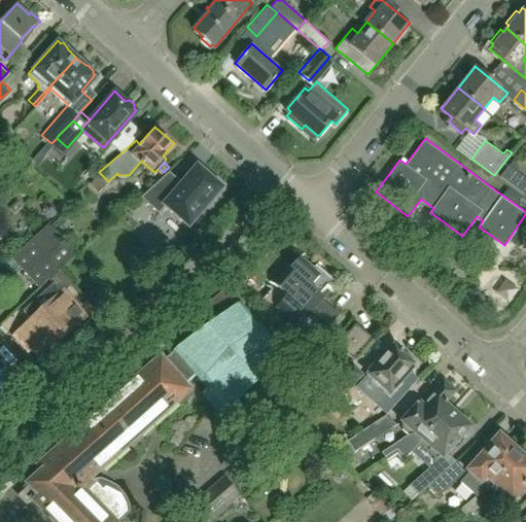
[(187,222),(220,184),(212,178),(215,175),(202,163),(199,166),(197,164),(177,185),(163,173),(140,194),(158,209),(165,202),(187,222)]
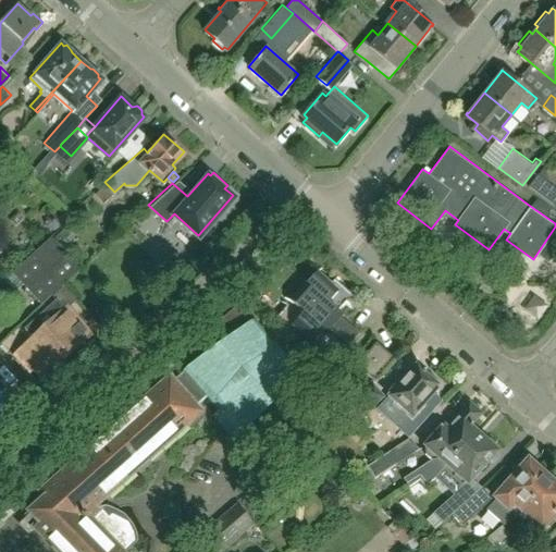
[(555,185),(538,172),(529,183),(554,201),(555,199),(555,185)]
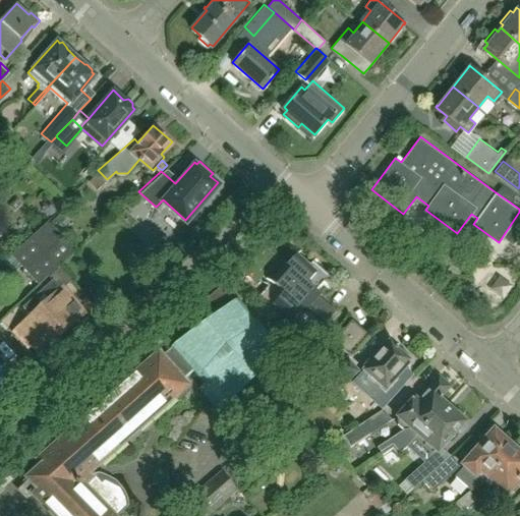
[(99,171),(91,178),(98,187),(107,179),(99,171)]
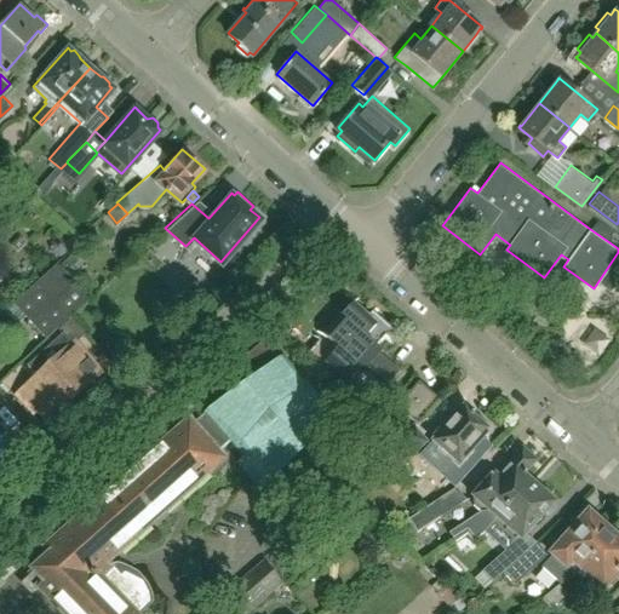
[(613,229),(599,218),(591,228),(607,239),(613,229)]
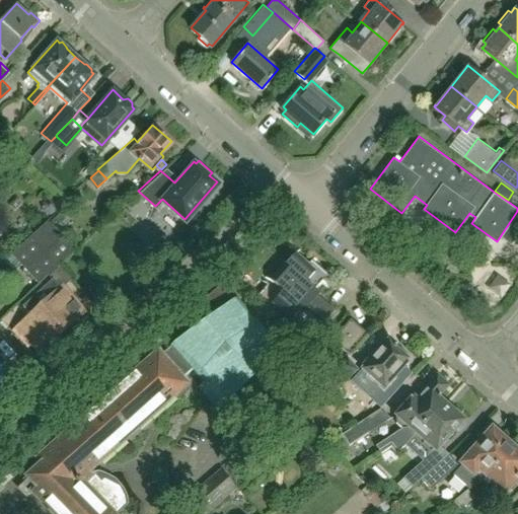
[(61,210),(48,220),(59,231),(71,221),(61,210)]
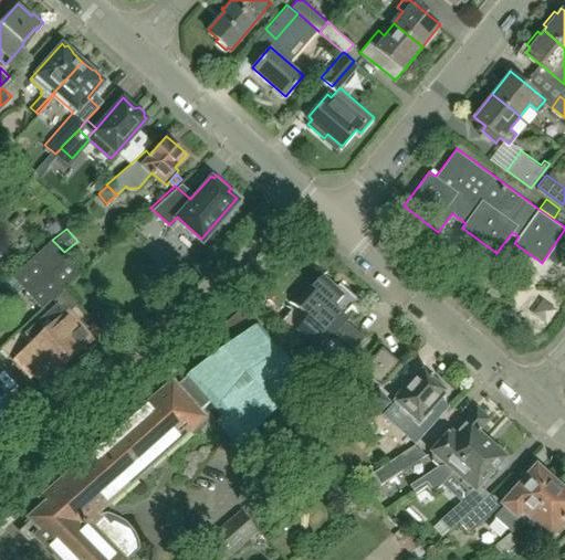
[(41,306),(81,271),(64,252),(52,240),(51,239),(4,281),(16,293),(23,286),(41,306)]
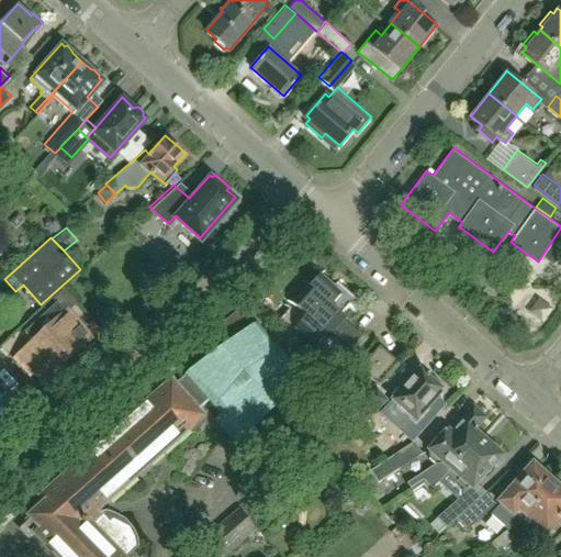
[(324,266),(292,301),(305,313),(294,326),(302,333),(298,337),(327,364),(332,359),(337,364),(363,333),(343,315),(344,314),(339,311),(355,294),(338,279),(333,285),(320,274),(325,267),(324,266)]
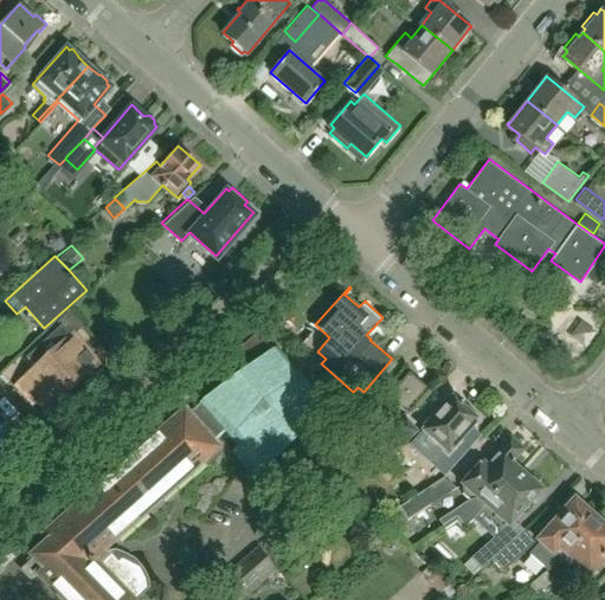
[(64,322),(27,354),(40,369),(23,385),(36,399),(39,395),(49,406),(73,384),(70,381),(85,368),(81,362),(91,353),(64,322)]
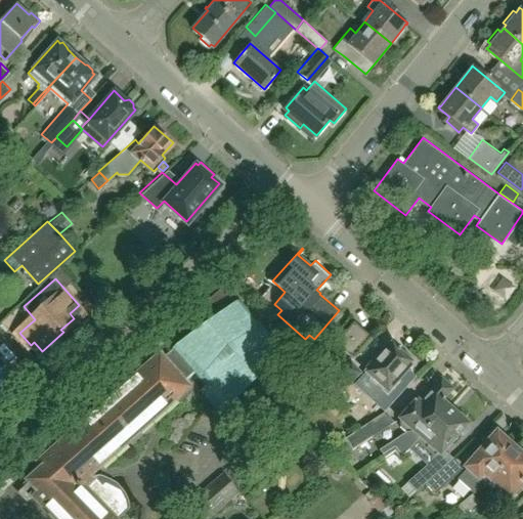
[(284,346),(240,298),(175,343),(176,344),(174,346),(195,372),(206,382),(201,387),(223,412),(284,346)]
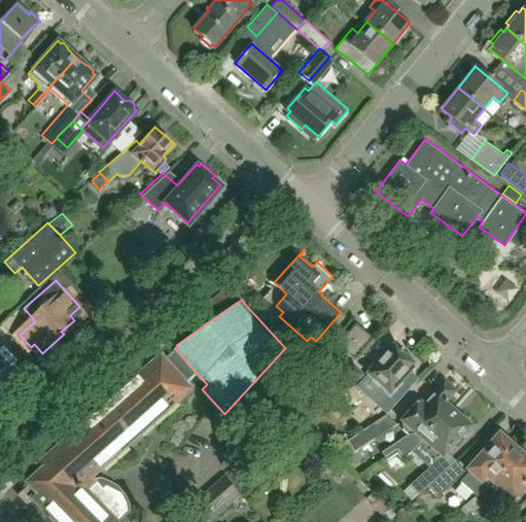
[(352,355),(371,335),(356,322),(345,334),(338,342),(345,349),(352,355)]
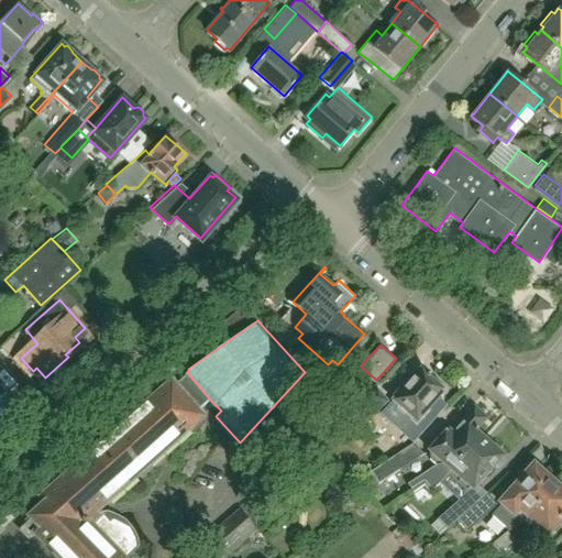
[(412,422),(444,386),(439,380),(433,375),(428,372),(427,373),(420,368),(389,402),(412,422)]
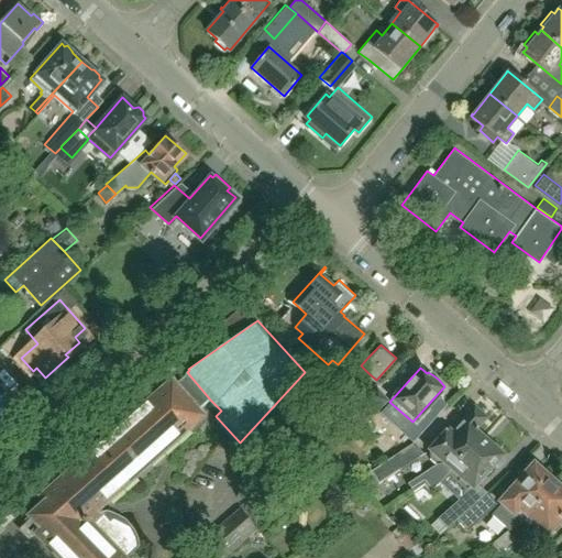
[(100,506),(204,414),(202,413),(211,406),(208,403),(210,400),(187,372),(183,375),(182,374),(175,382),(171,376),(41,495),(45,500),(29,515),(39,525),(34,529),(59,557),(131,557),(129,555),(138,546),(139,544),(139,543),(139,540),(138,536),(138,534),(135,529),(134,528),(133,525),(131,522),(128,518),(124,516),(121,514),(120,513),(114,511),(111,510),(109,510),(105,509),(103,510),(100,506)]
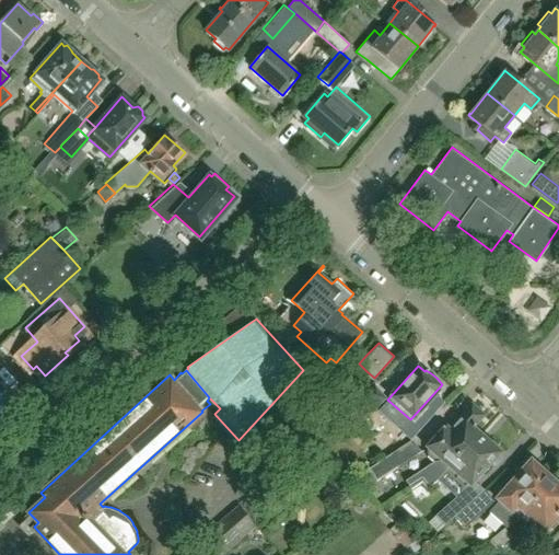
[(367,413),(385,395),(375,384),(351,406),(361,417),(367,413)]
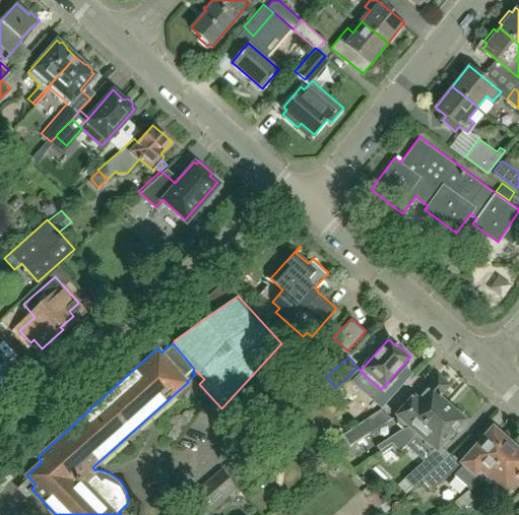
[(401,438),(405,444),(415,432),(443,400),(439,397),(441,395),(439,393),(445,386),(435,376),(416,396),(413,394),(396,414),(397,421),(403,427),(377,444),(382,451),(391,445),(392,444),(401,438)]
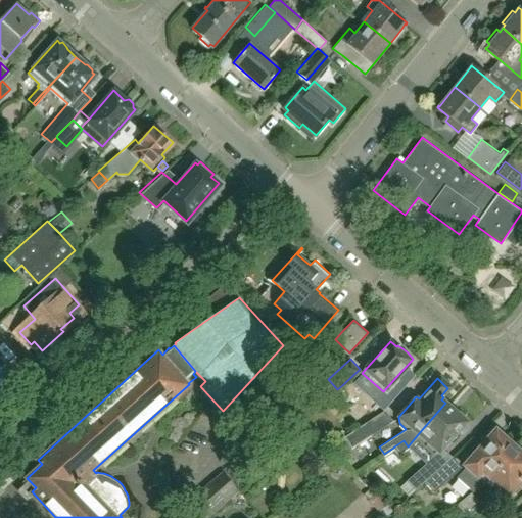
[(462,431),(468,425),(467,421),(456,411),(456,412),(445,403),(418,434),(437,451),(438,452),(442,446),(459,428),(462,431)]
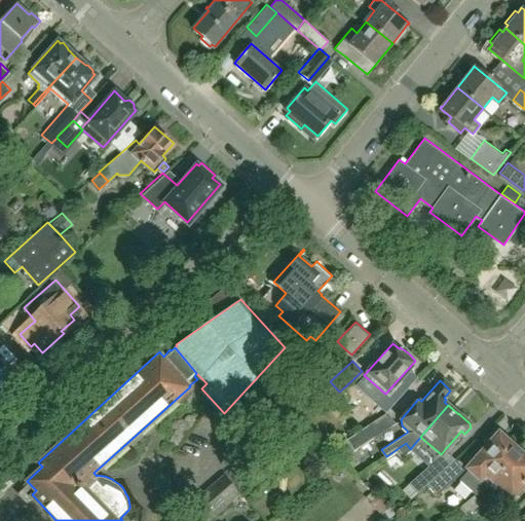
[(388,410),(387,410),(347,438),(354,448),(374,435),(375,436),(396,421),(388,410)]
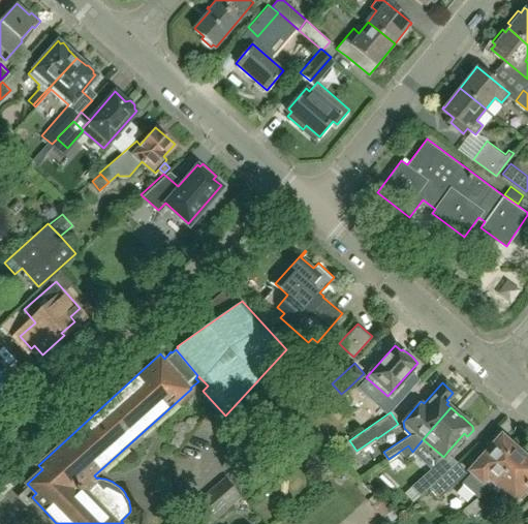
[(492,486),(494,483),(520,453),(500,435),(470,470),(471,471),(462,481),(478,495),(492,486)]
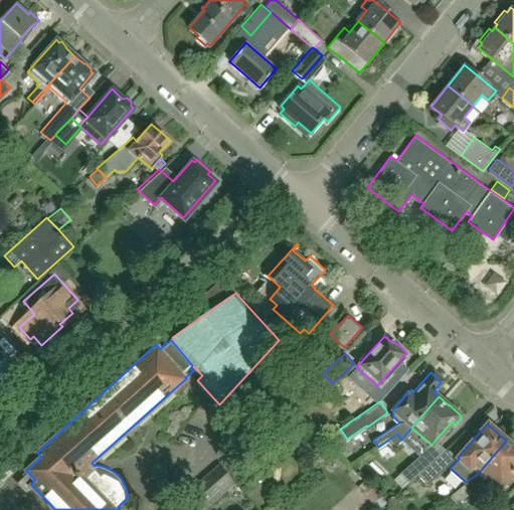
[(391,447),(401,440),(397,434),(388,440),(387,441),(391,447)]
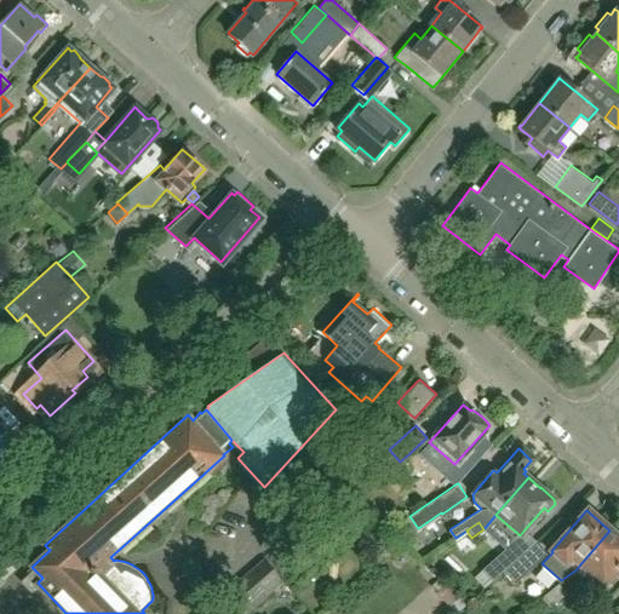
[(534,539),(525,529),(520,535),(519,534),(481,568),(491,579),(502,568),(503,568),(526,547),(534,539)]
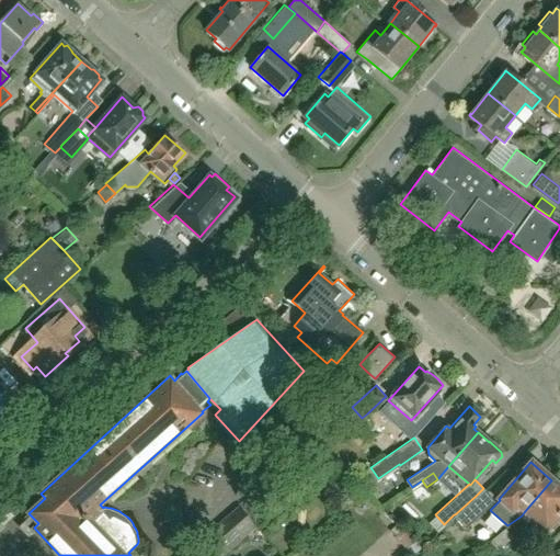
[(416,494),(426,487),(422,480),(412,487),(416,494)]
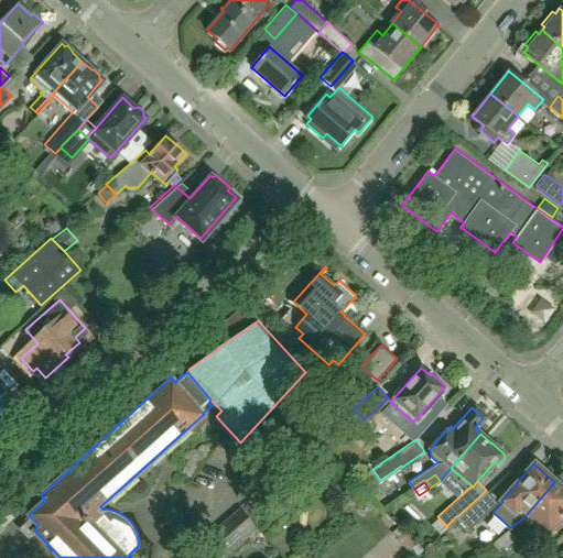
[(554,482),(527,514),(548,532),(562,514),(562,489),(554,482)]
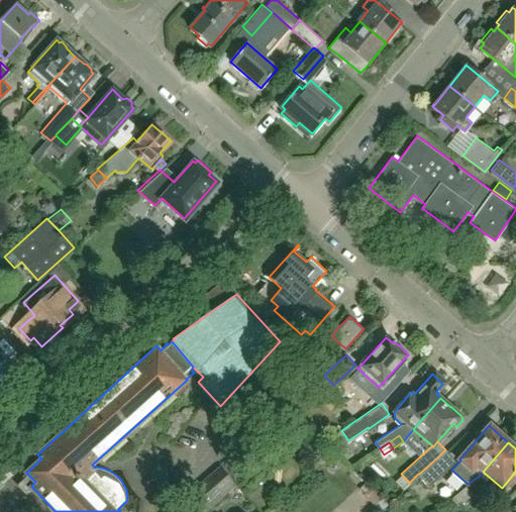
[(428,485),(455,459),(445,449),(438,456),(419,474),(428,485)]
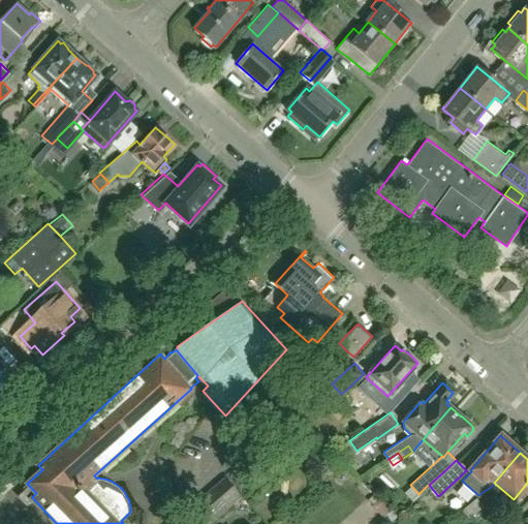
[(387,463),(366,473),(371,483),(392,473),(387,463)]
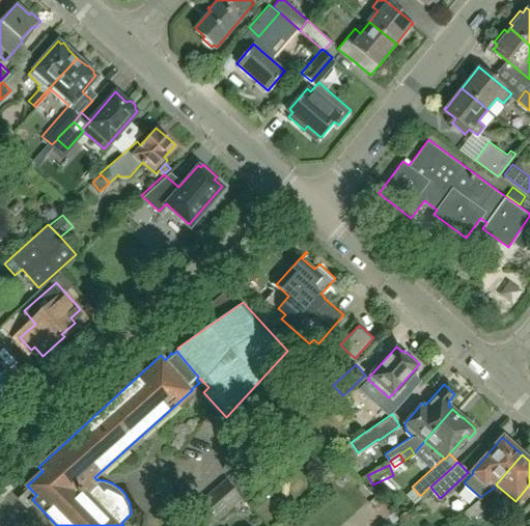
[(197,504),(204,513),(213,523),(243,498),(234,487),(229,477),(197,504)]
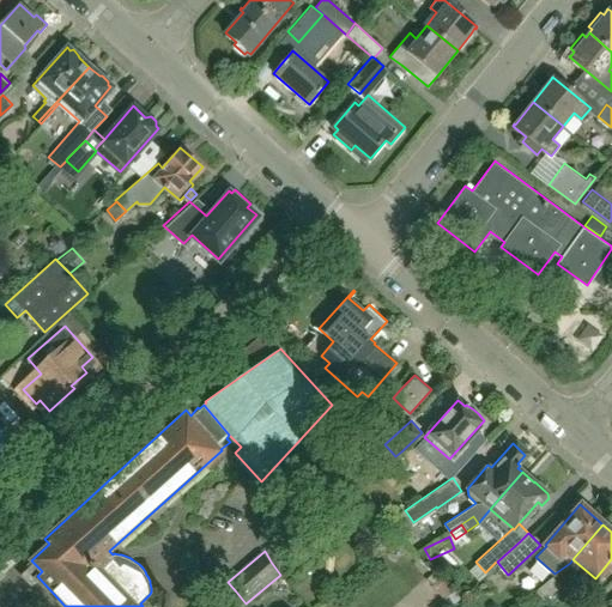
[(537,590),(544,599),(561,584),(555,576),(537,590)]
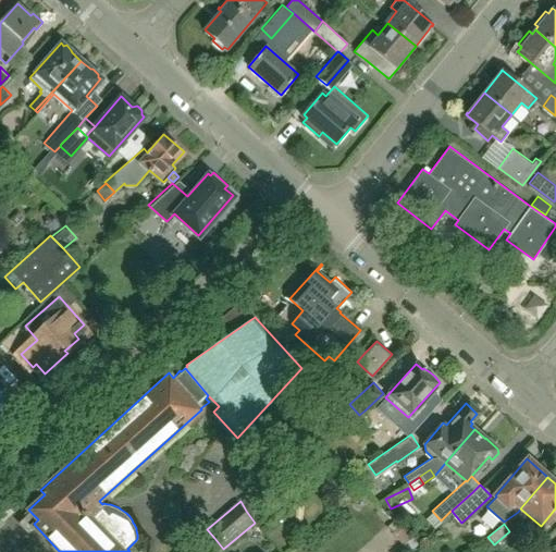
[(546,551),(550,549),(541,539),(527,551),(546,551)]
